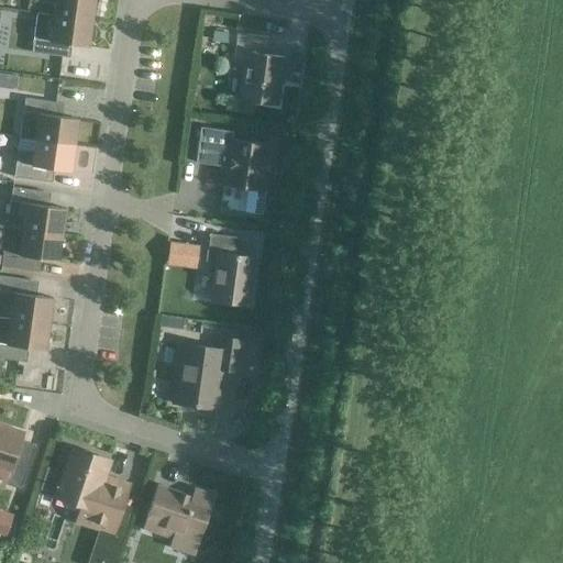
[(53,17),(91,22),(95,0),(33,0),(34,0),(54,3),(53,17)]
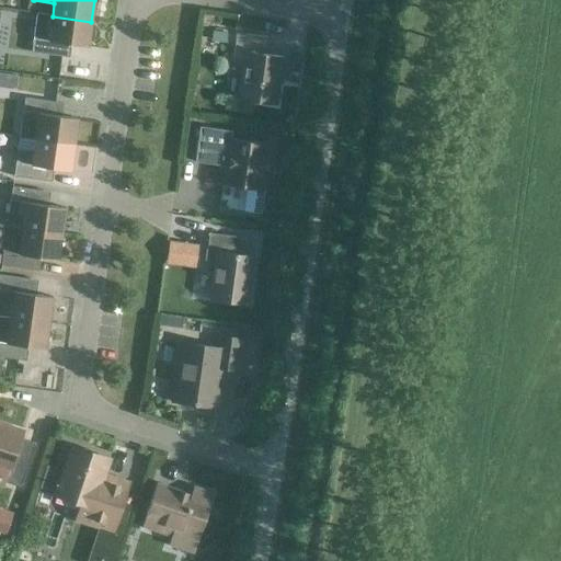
[(34,26),(31,53),(61,57),(63,44),(88,47),(91,22),(53,16),(36,14),(34,26)]
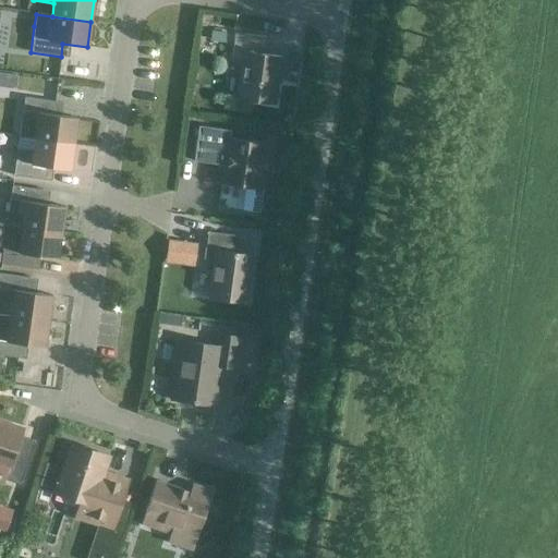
[(210,32),(209,41),(225,44),(226,34),(210,32)]
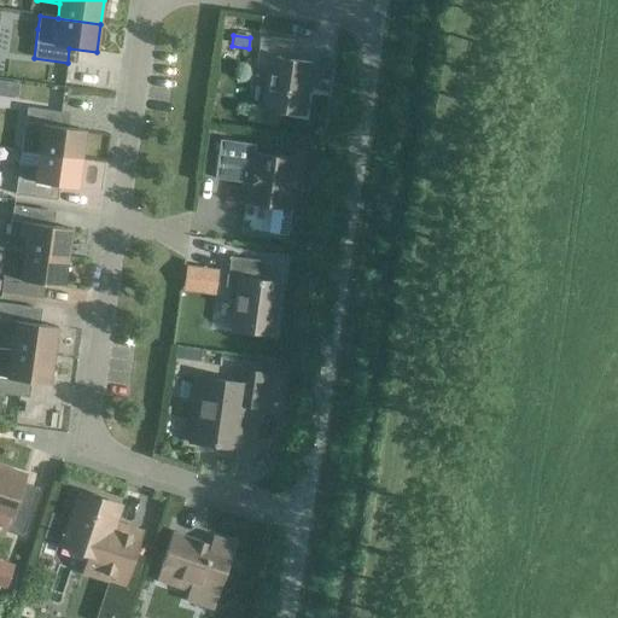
[(268,69),(262,111),(304,116),(312,64),(291,60),(293,42),(260,38),(256,66),(268,69)]
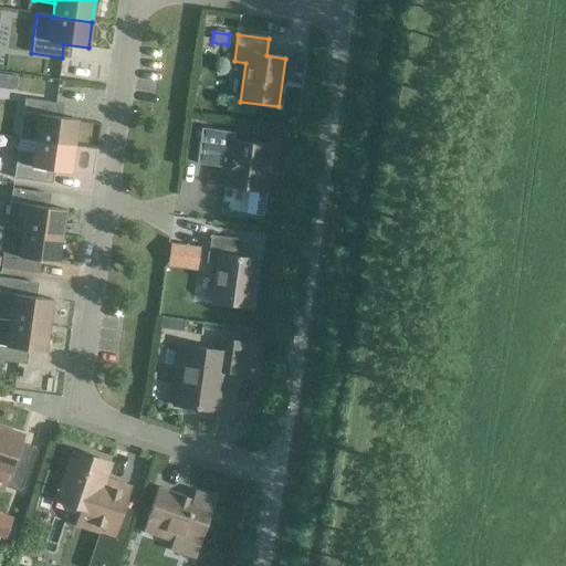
[(24,100),(19,139),(74,147),(79,121),(53,117),(55,104),(24,100)]
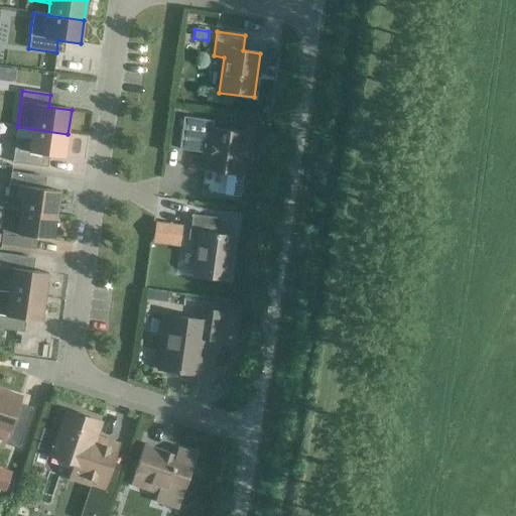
[(183,117),(178,150),(200,153),(200,157),(207,158),(205,171),(226,174),(223,195),(240,198),(243,176),(240,176),(242,161),(245,161),(247,146),(244,146),(246,133),(211,128),(212,121),(183,117)]
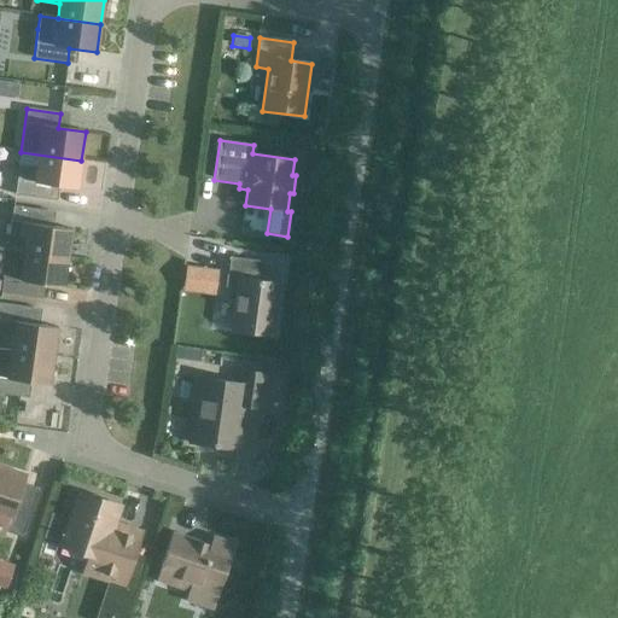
[(77,190),(81,161),(21,152),(15,196),(48,200),(50,185),(77,190)]
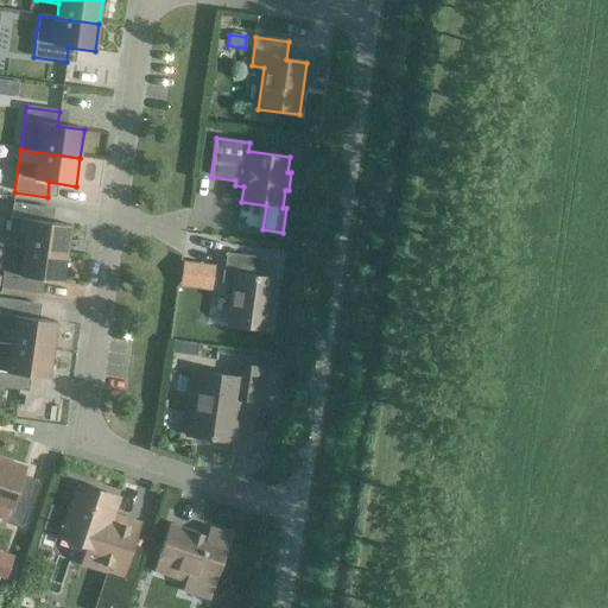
[(24,248),(67,254),(70,226),(44,222),(45,208),(13,203),(8,233),(26,235),(24,248)]
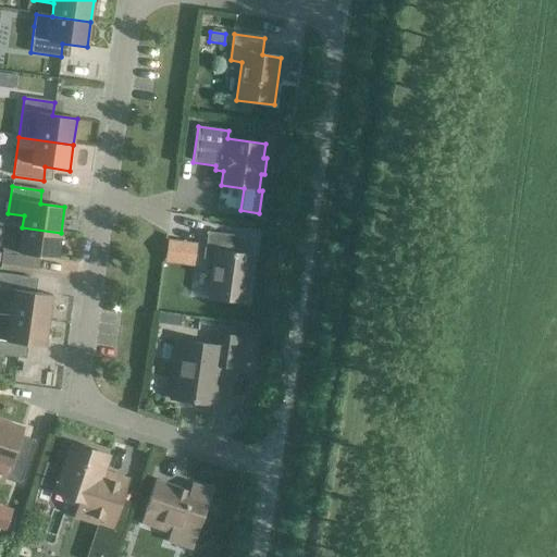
[(4,237),(0,264),(31,269),(33,256),(57,259),(61,233),(22,227),(5,225),(4,237)]
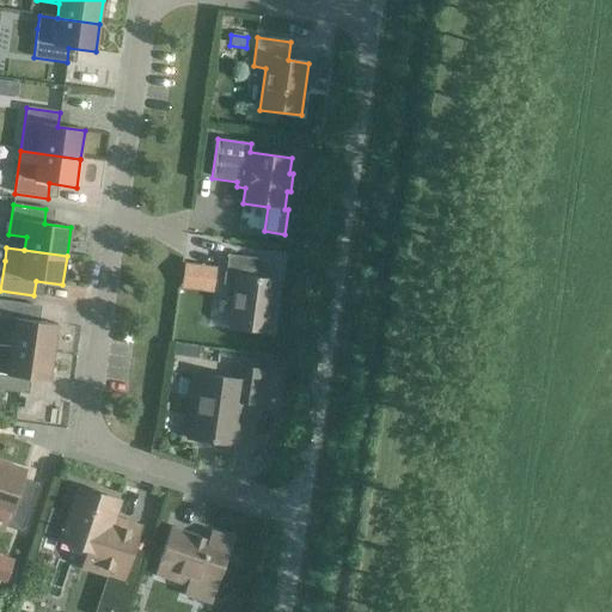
[(234,287),(228,328),(269,334),(276,281),(264,280),(268,261),(226,255),(222,285),(234,287)]
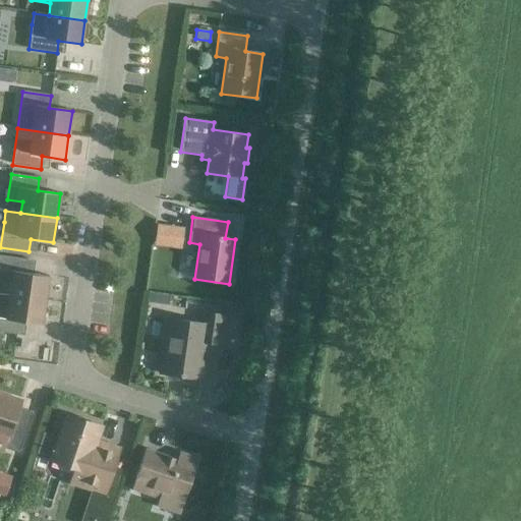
[(156,223),(154,244),(162,245),(165,225),(156,223)]
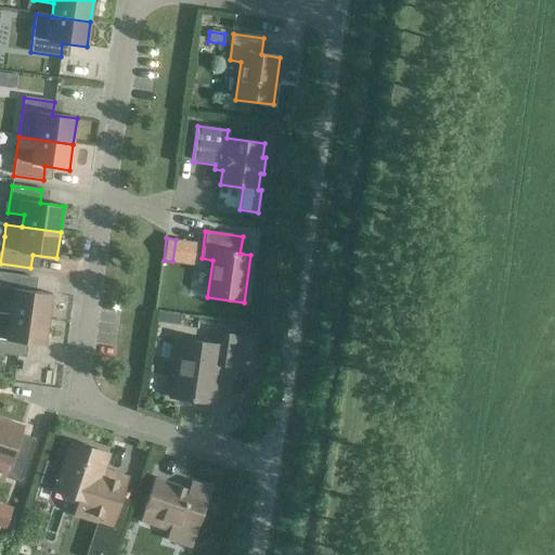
[(10,314),(48,320),(52,295),(27,291),(29,276),(0,272),(0,300),(11,302),(10,314)]
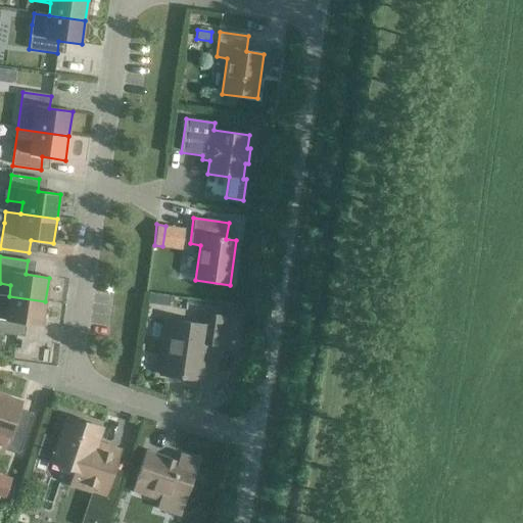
[(0,333),(16,336),(18,323),(42,326),(45,301),(9,296),(0,295),(0,333)]
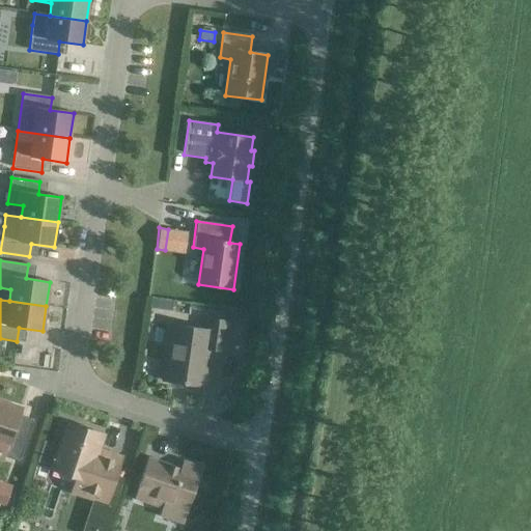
[(170,326),(163,381),(204,387),(210,350),(225,352),(229,322),(206,318),(204,330),(170,326)]
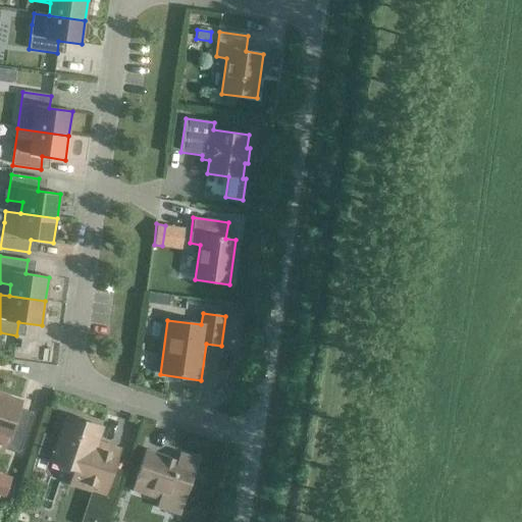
[(19,453),(32,413),(19,409),(20,405),(0,398),(0,436),(7,438),(4,448),(19,453)]
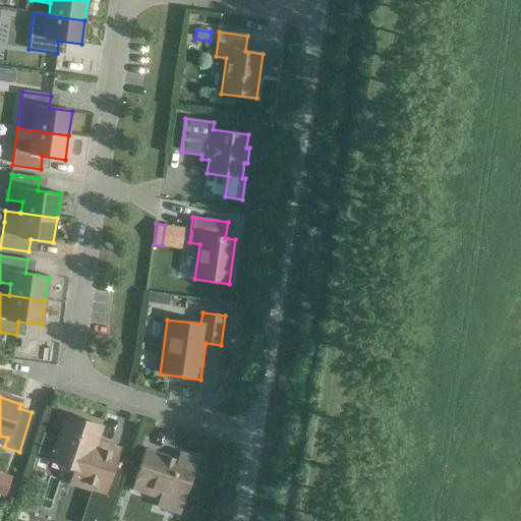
[(44,436),(37,456),(51,461),(74,469),(70,482),(104,494),(111,473),(119,450),(96,443),(101,426),(66,414),(58,440),(49,438),(44,436)]
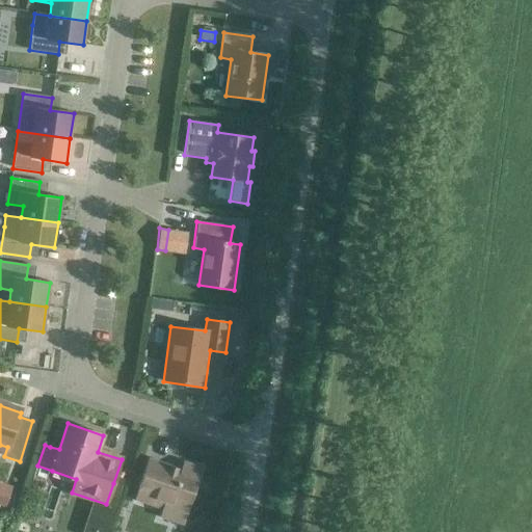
[(183,525),(188,509),(197,483),(202,468),(183,461),(181,470),(148,458),(140,483),(134,501),(160,509),(161,509),(159,517),(183,525)]
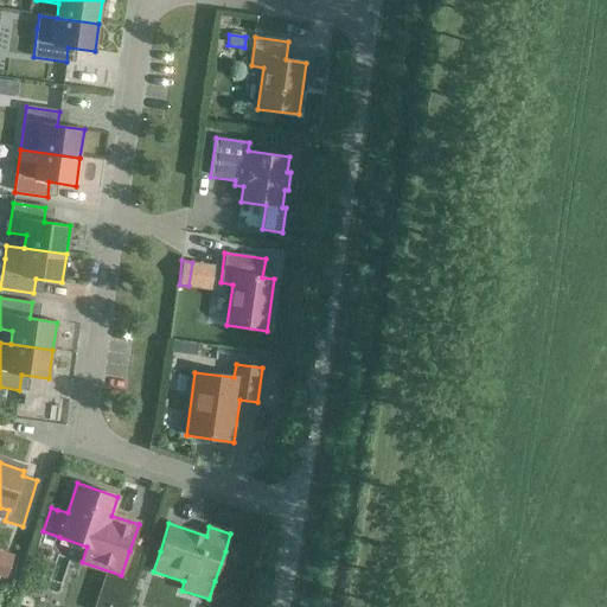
[(1,551),(0,550),(0,576),(5,579),(13,555),(1,551)]
